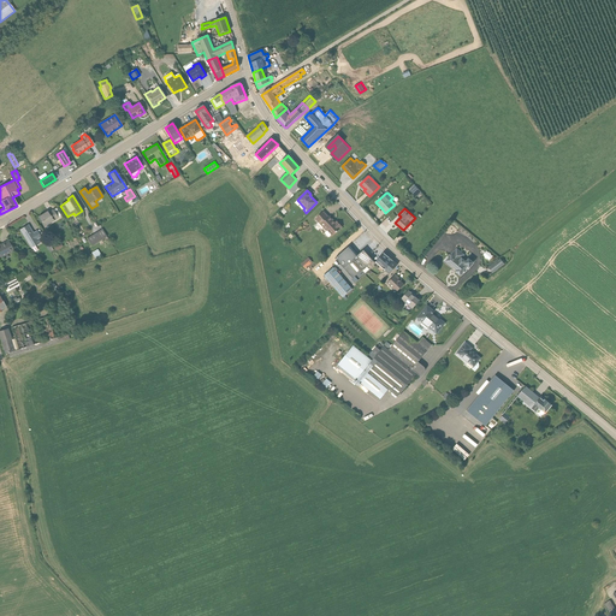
[(57,218),(52,211),(48,213),(47,212),(39,217),(43,226),(58,218),(57,218)]
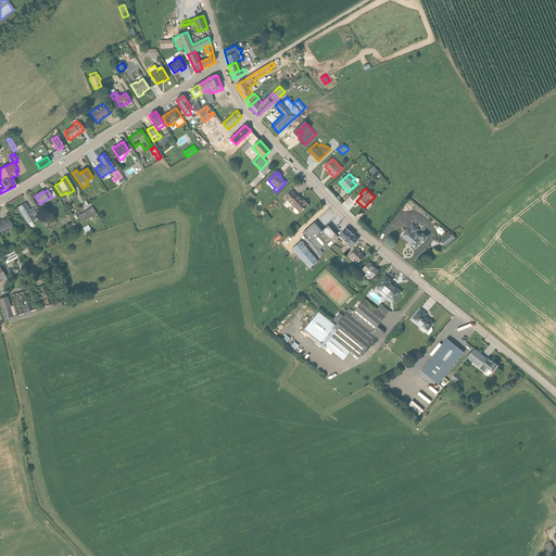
[(292,191),(285,198),(288,201),(287,202),(291,206),(292,205),(295,209),(294,210),(293,211),(294,212),(295,213),(297,214),(298,213),(299,213),(300,214),(308,204),(304,200),(303,201),(298,196),(297,197),(292,191)]
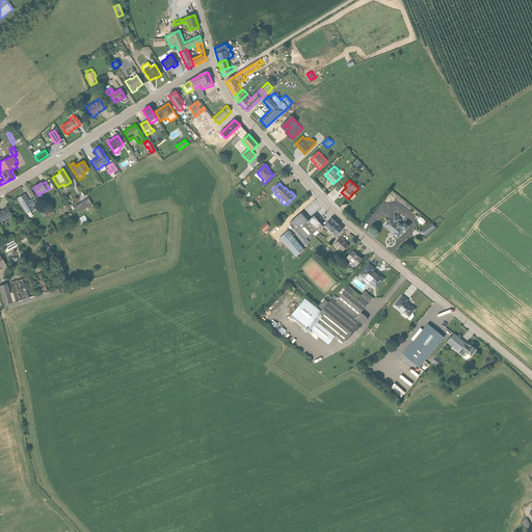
[(24,194),(17,198),(27,215),(30,213),(30,212),(37,208),(36,207),(40,206),(36,200),(33,202),(31,198),(28,201),(24,194)]
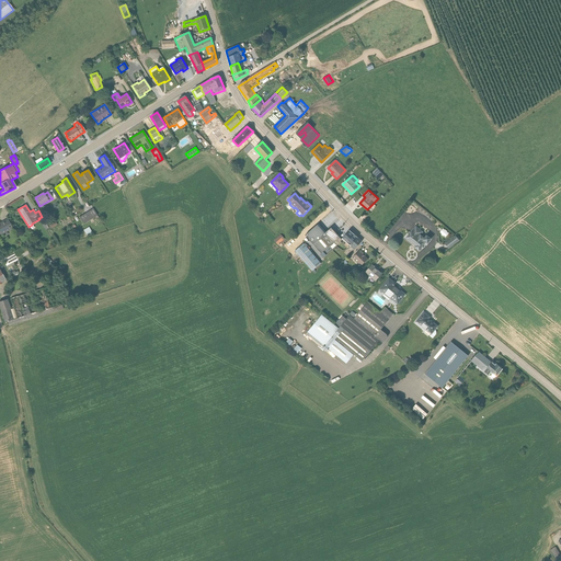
[(92,208),(79,217),(82,225),(96,216),(92,208)]
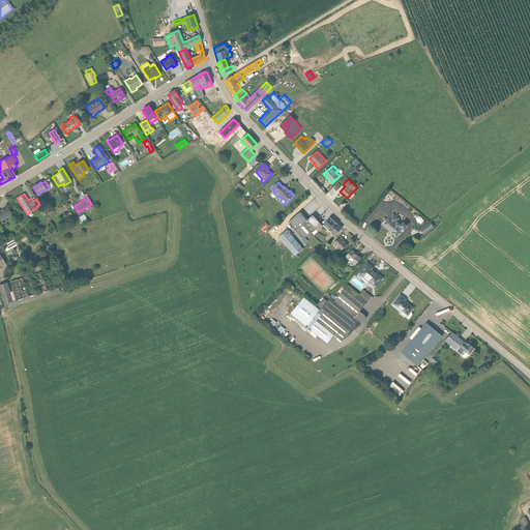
[(10,213),(8,211),(6,207),(0,210),(0,222),(8,217),(9,218),(12,217),(10,213)]
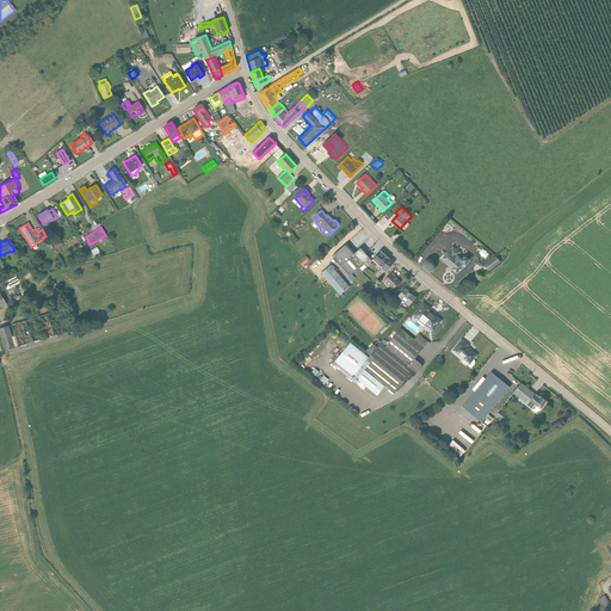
[(353,254),(346,245),(333,255),(350,276),(359,269),(350,258),(353,254)]
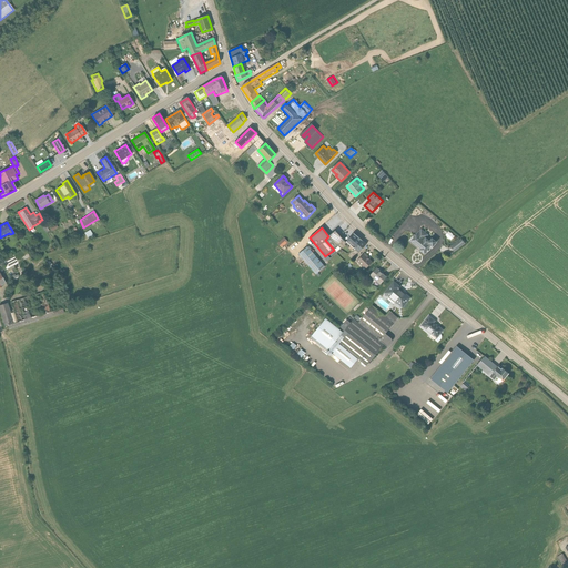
[(422,249),(419,251),(424,254),(430,245),(433,247),(437,242),(432,237),(429,241),(426,237),(429,235),(422,229),(412,241),(418,246),(422,249)]
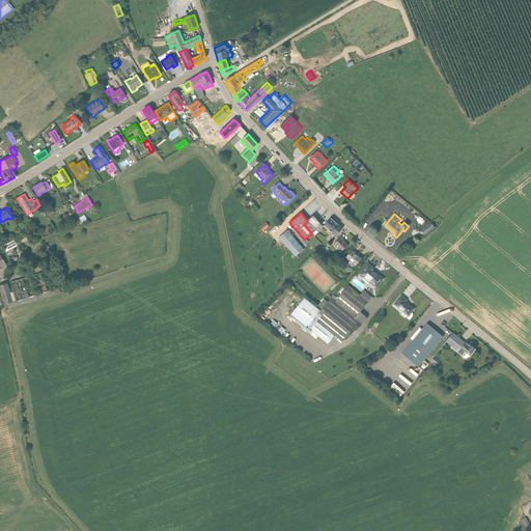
[(79,218),(77,220),(80,225),(82,224),(87,221),(84,215),(79,218)]
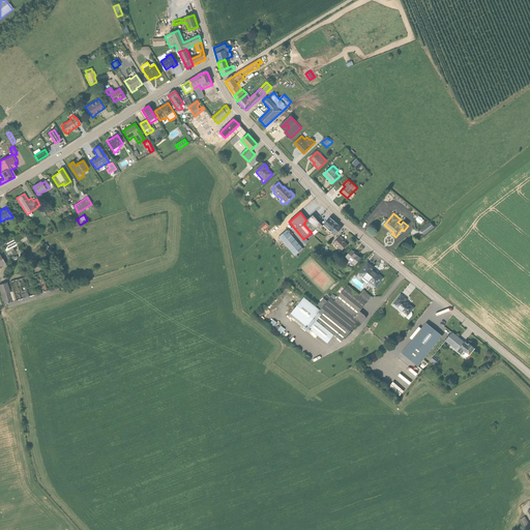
[(321,229),(324,227),(319,221),(313,215),(306,221),(303,224),(312,233),(303,239),(302,240),(305,243),(319,231),(321,229)]
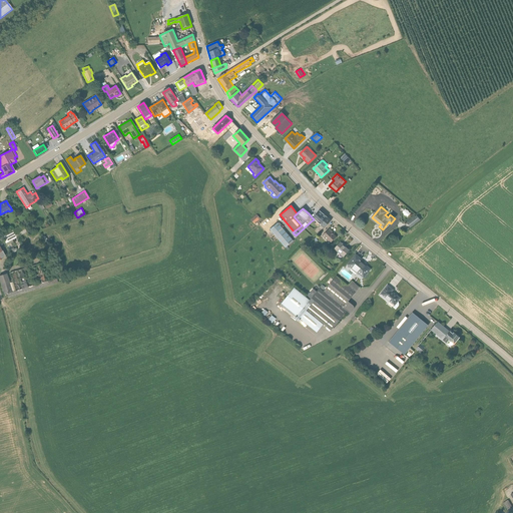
[(314,219),(317,222),(321,225),(327,217),(320,210),(314,219)]
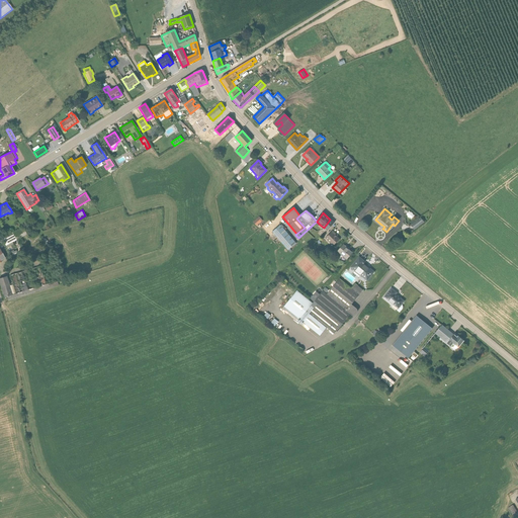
[(259,217),(253,222),(257,226),(259,224),(263,221),(259,217)]
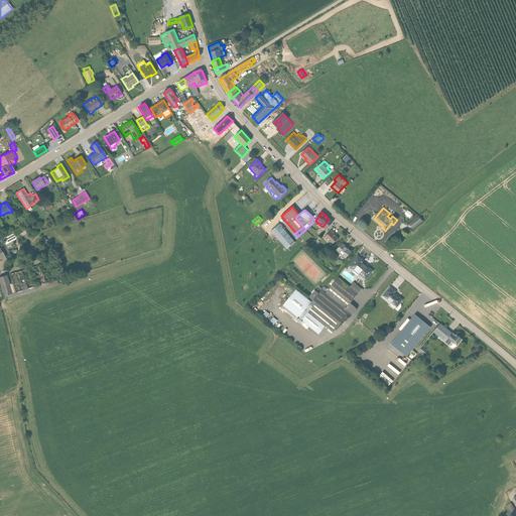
[(419,217),(409,224),(412,229),(422,221),(419,217)]
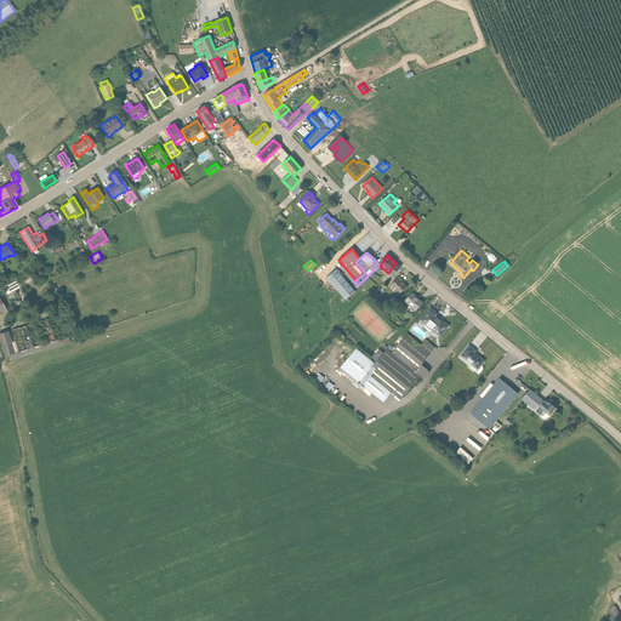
[(396,263),(388,273),(393,277),(400,267),(396,263)]
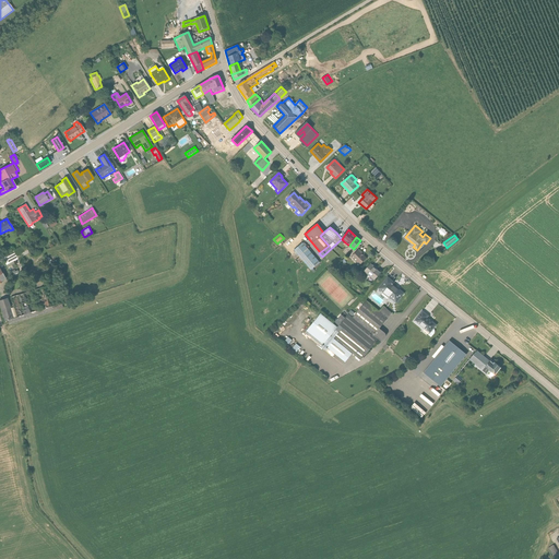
[(302,242),(294,250),(311,270),(313,268),(314,269),(316,269),(320,265),(319,263),(320,262),(302,242)]
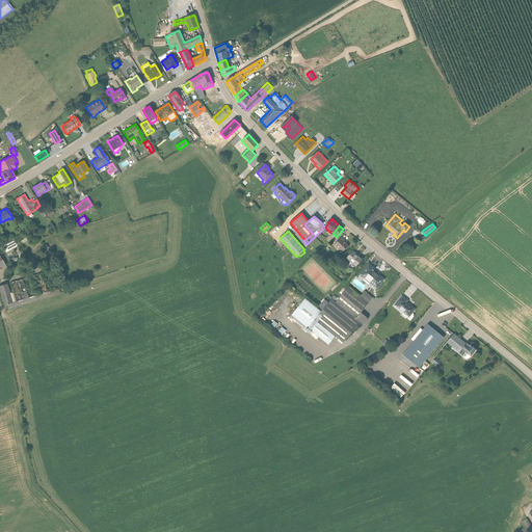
[(23,234),(0,245),(0,249),(3,248),(5,253),(27,241),(23,234)]
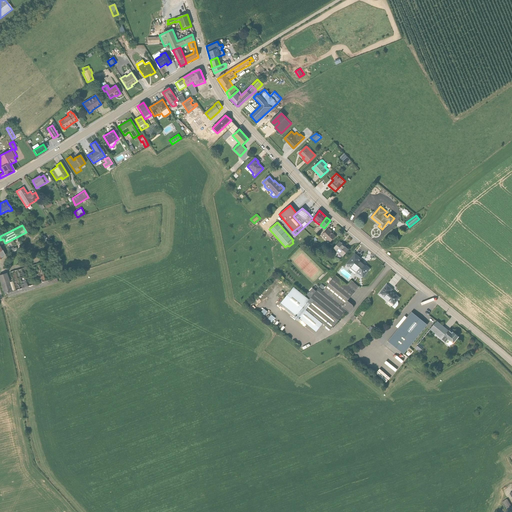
[(329,228),(322,235),(329,243),(336,236),(331,231),(329,228)]
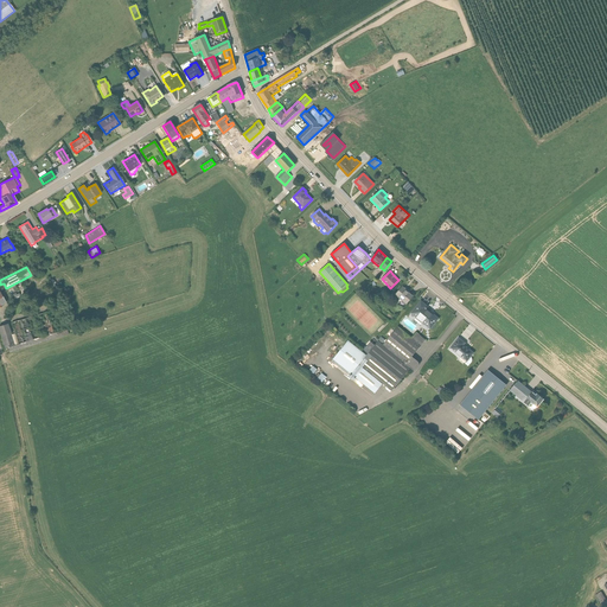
[(403,287),(396,295),(407,304),(413,295),(407,291),(407,289),(403,287)]
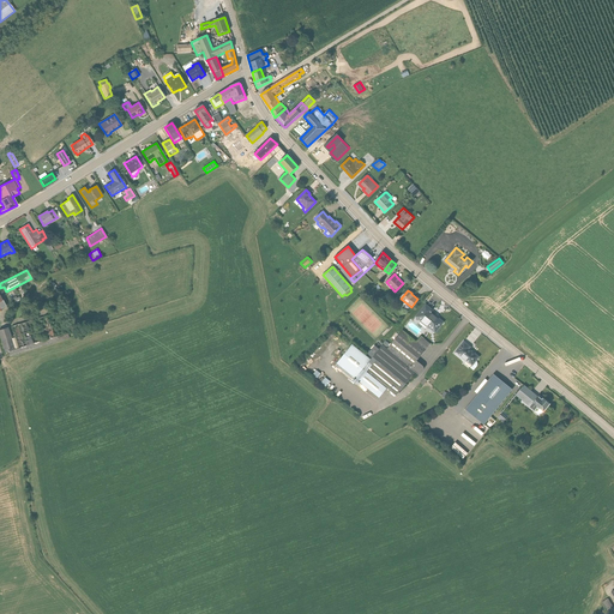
[(426,305),(415,317),(421,321),(420,321),(425,325),(425,324),(427,326),(435,332),(444,321),(432,312),(432,311),(433,309),(426,305)]
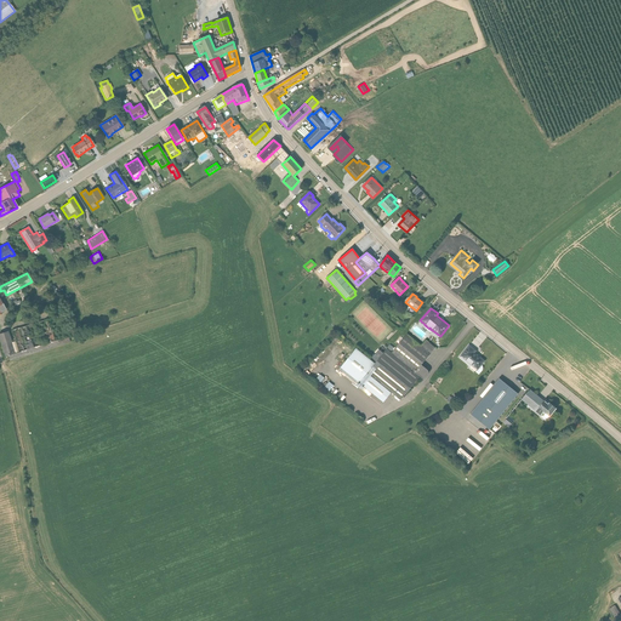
[(7,355),(55,341),(47,318),(11,330),(15,342),(11,342),(7,331),(0,334),(0,341),(5,357),(7,355)]
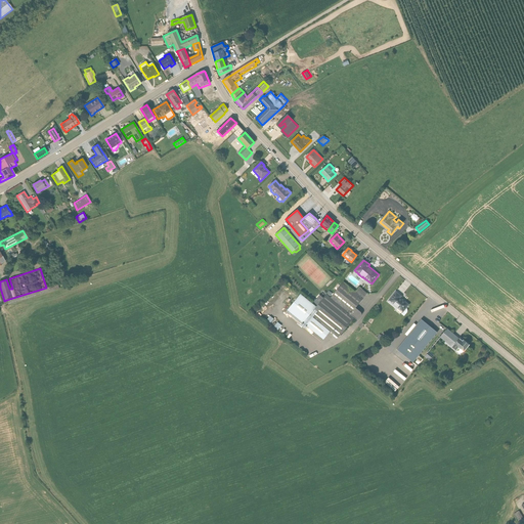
[(316,306),(304,322),(309,328),(314,332),(323,339),(331,331),(339,338),(354,317),(358,319),(361,315),(361,314),(362,314),(361,313),(361,312),(356,307),(367,293),(359,287),(355,291),(344,281),(334,294),(330,291),(323,298),(316,306)]
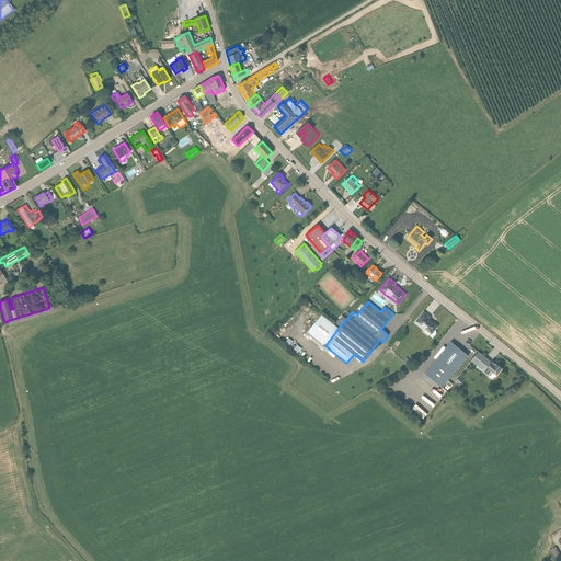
[(49,308),(7,321),(9,325),(63,309),(61,304),(49,308)]
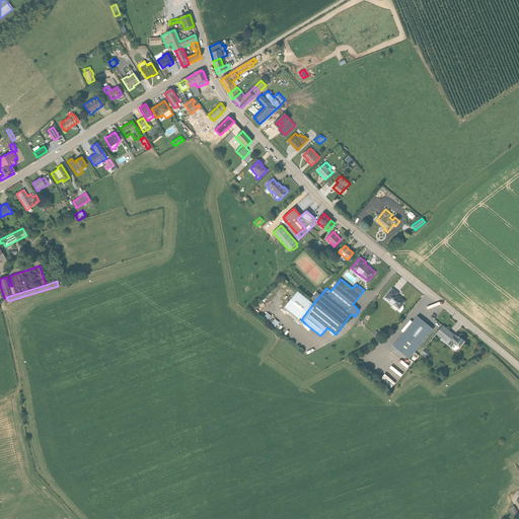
[(392,289),(384,298),(398,309),(397,310),(400,312),(403,308),(403,307),(403,305),(402,304),(404,301),(396,294),(397,293),(392,289)]
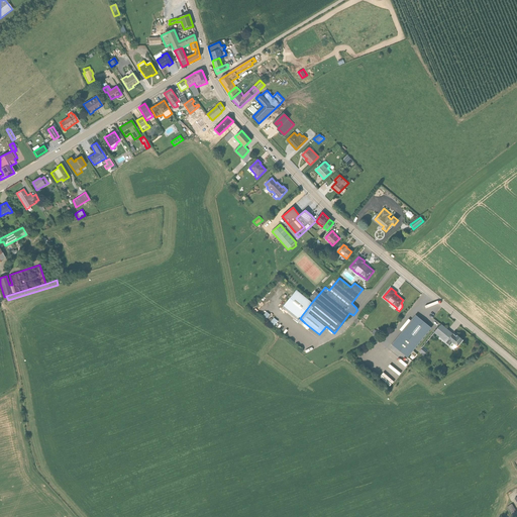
[(312,302),(307,298),(297,290),(284,306),(300,318),(312,302)]
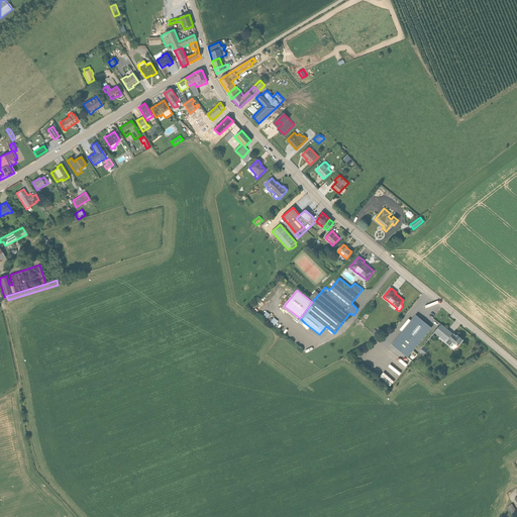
[(307,298),(312,302),(319,294),(315,291),(312,296),(310,295),(307,298)]
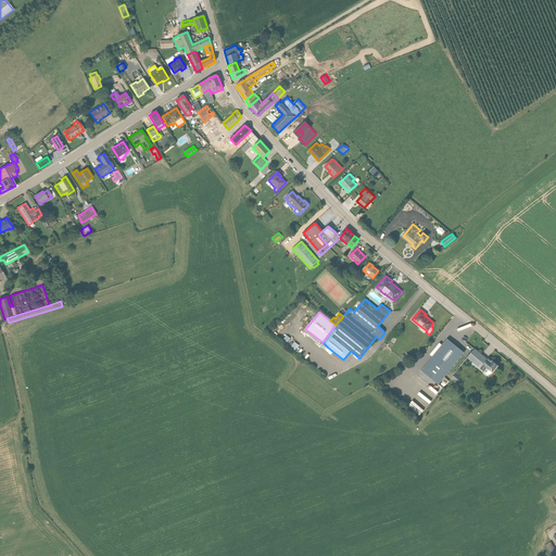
[(450,340),(429,367),(452,386),(471,362),(484,373),(487,368),(492,373),(500,363),(491,355),(489,357),(463,338),(456,345),(450,340)]
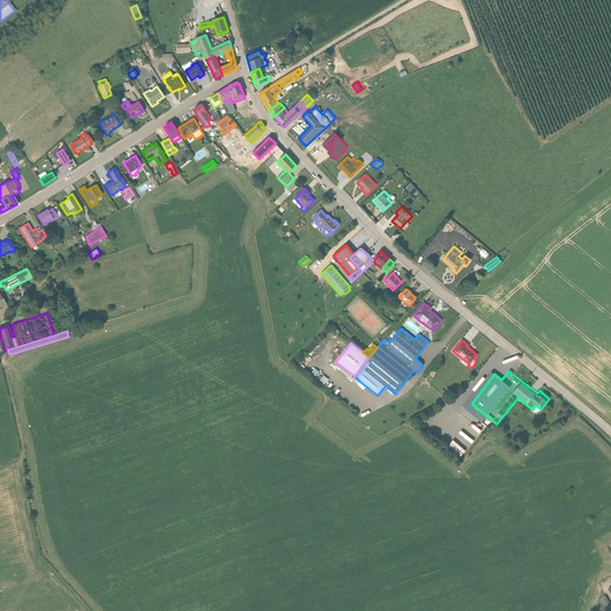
[(610,600),(610,602),(605,593),(599,597),(608,610),(610,610),(610,585),(608,587),(610,593),(610,600)]
